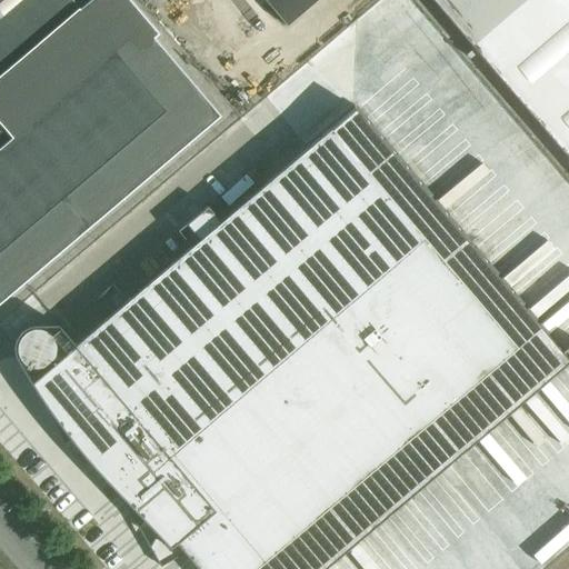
[(0,0),(0,303),(221,116),(153,37),(159,33),(130,0),(89,0),(80,9),(72,0),(0,0)]
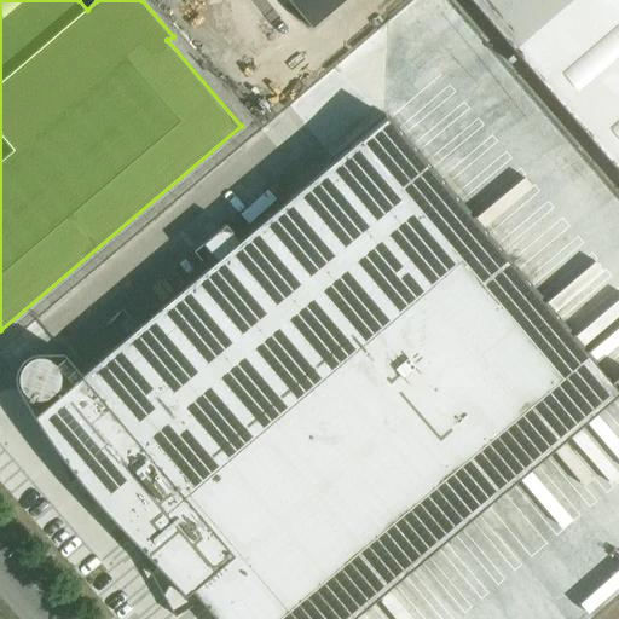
[(288,0),(312,28),(345,0),(288,0)]
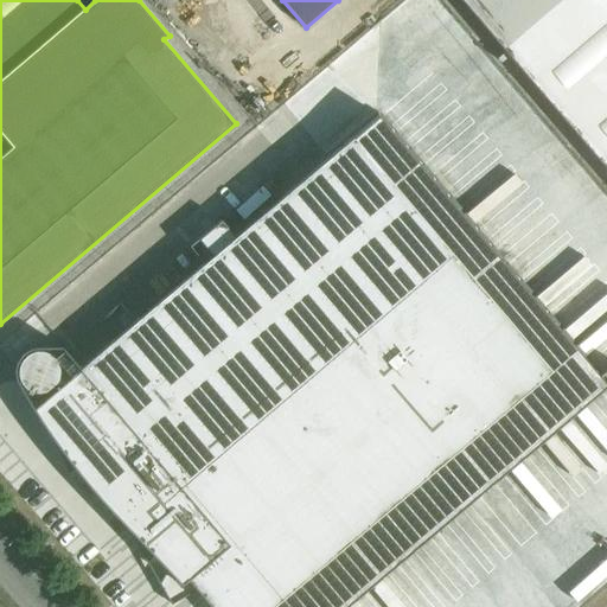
[(606,0),(459,0),(502,48),(606,170),(606,0)]
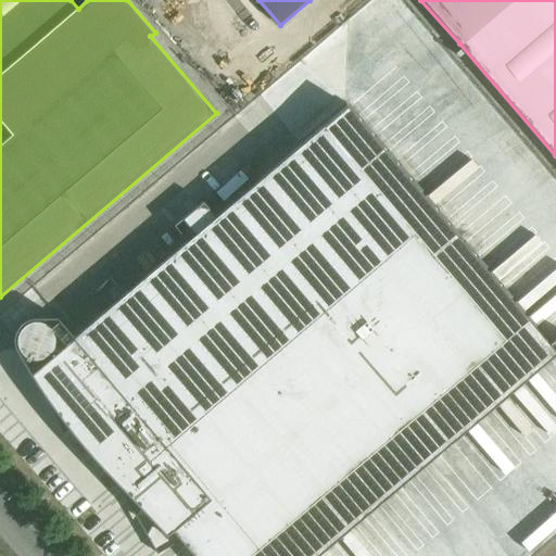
[(131,492),(137,490),(193,555),(250,555),(506,339),(325,125),(216,217),(203,201),(174,226),(187,241),(73,338),(57,318),(32,318),(20,324),(17,327),(14,336),(14,345),(26,367),(51,405),(60,397),(126,479),(124,484),(126,490),(131,492)]
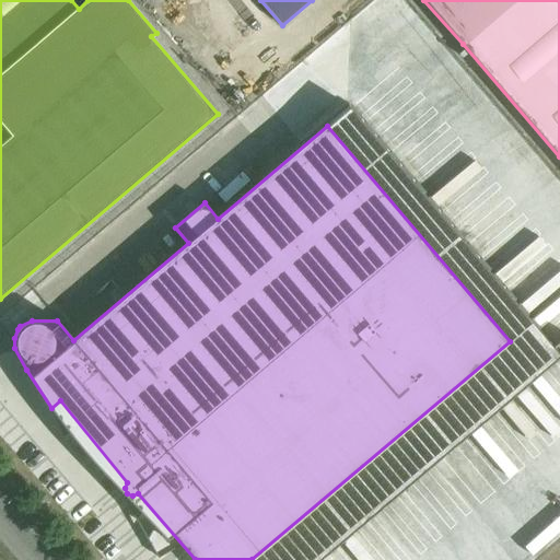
[(436,193),(461,171),(443,152),(419,174),(436,193)]
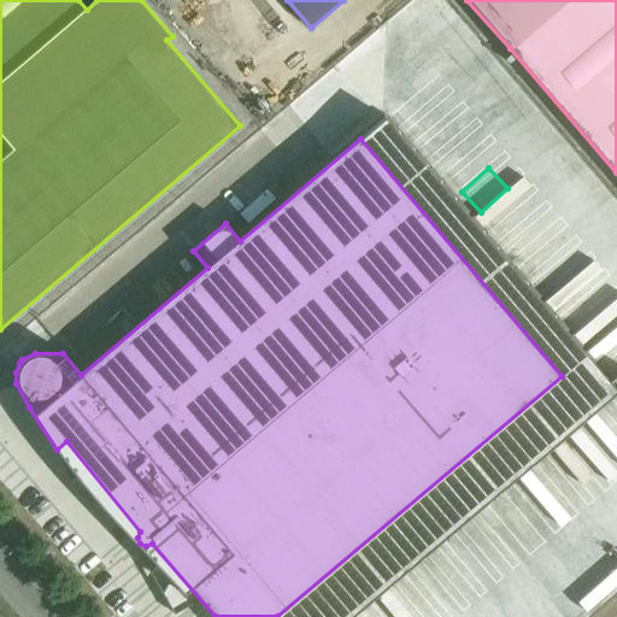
[(512,216),(495,230),(516,254),(533,241),(512,216)]
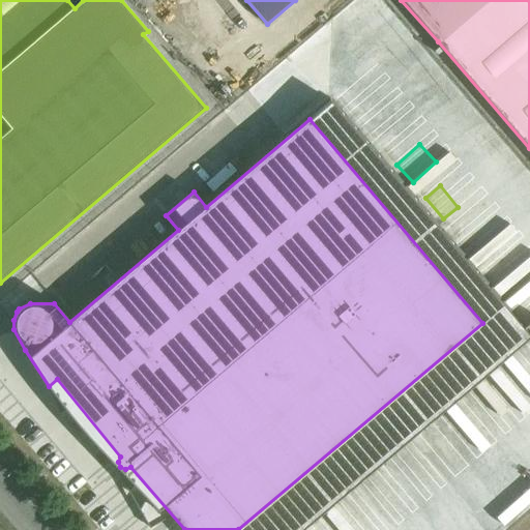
[(477,231),(463,237),(470,253),(484,246),(477,231)]
